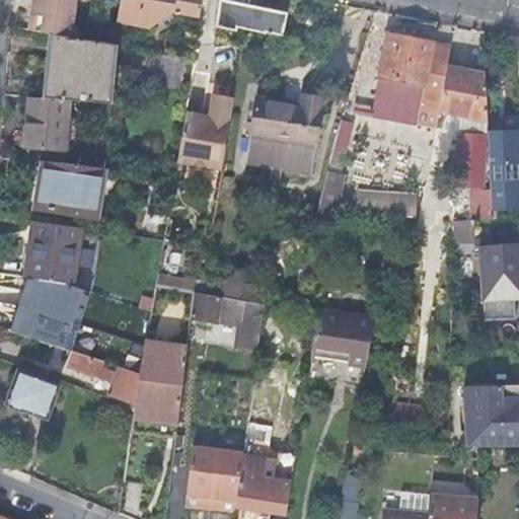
[(30,30),(51,33),(78,39),(79,30),(73,23),(75,0),(38,0),(35,15),(32,14),(30,30)]
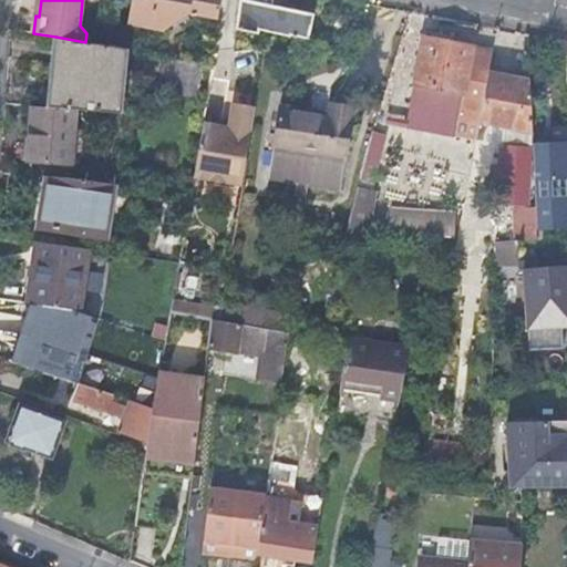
[(189,13),(217,19),(219,9),(172,0),(132,0),(127,24),(164,31),(177,22),(189,13)]
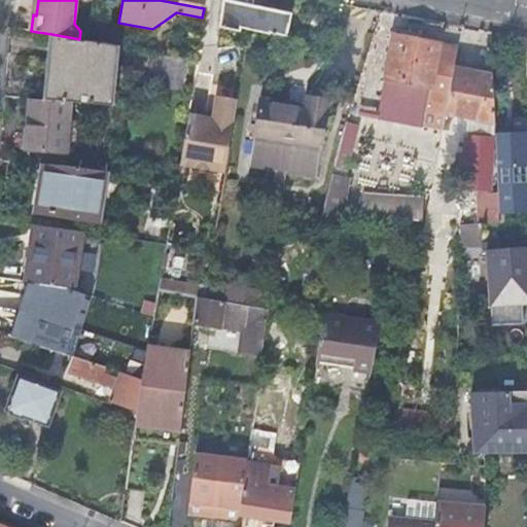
[(251,0),(218,0),(214,30),(239,34),(240,30),(268,35),(268,36),(277,37),(277,35),(286,36),(290,13),(271,9),(251,6),(251,0)]
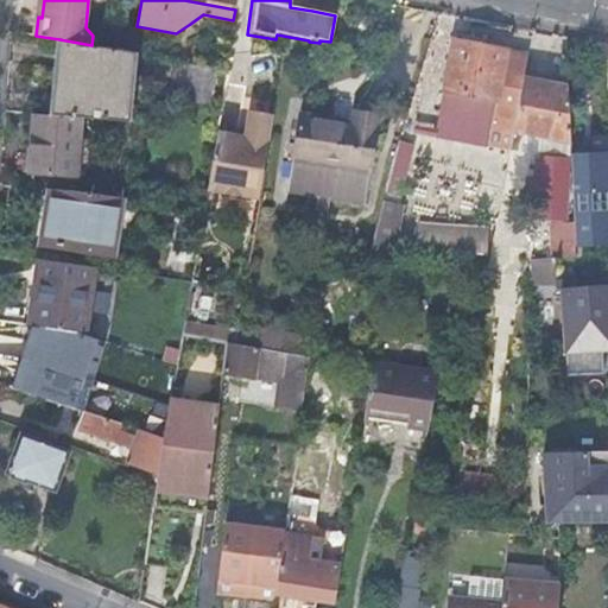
[(93,80),(87,119),(128,121),(135,52),(113,49),(101,46),(92,45),(59,39),(56,74),(93,80)]
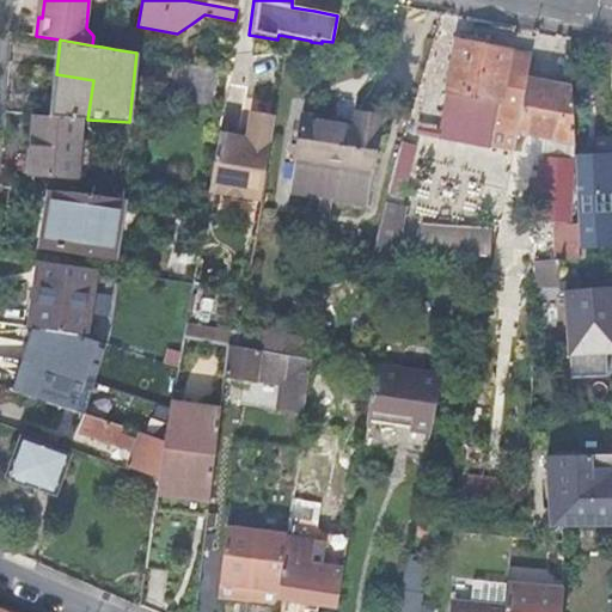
[(515,132),(520,106),(524,79),(528,54),(510,51),(472,46),(453,42),(445,93),(446,93),(441,120),(442,120),(440,136),(489,145),(491,127),(515,132)]
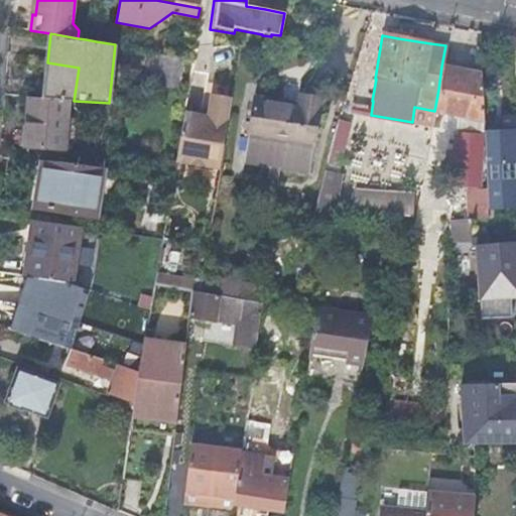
[(177,88),(183,56),(149,50),(144,82),(157,84),(155,92),(162,94),(163,85),(177,88)]
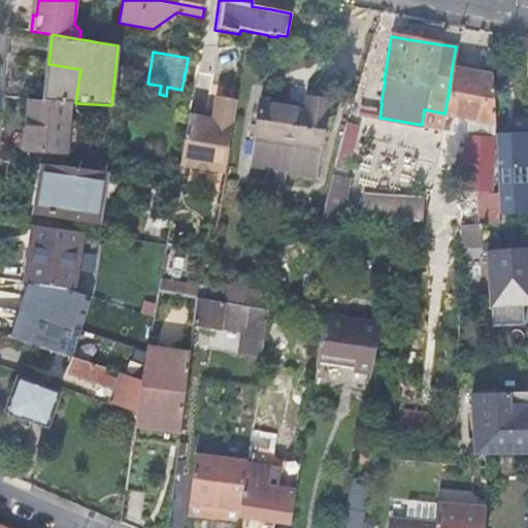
[(70,102),(75,103),(80,69),(48,64),(45,83),(43,101),(70,102)]
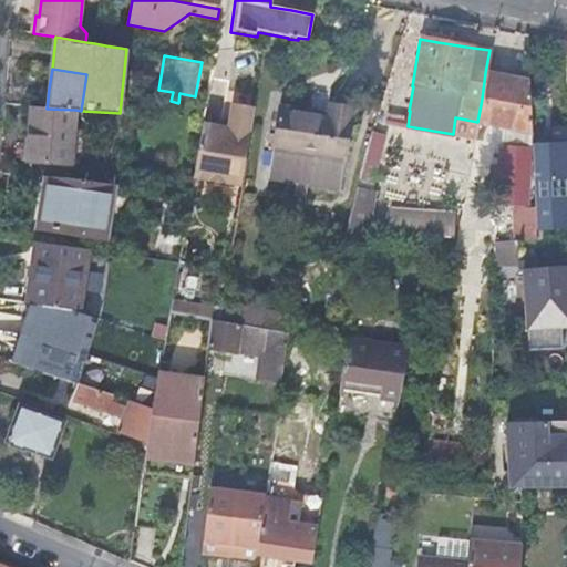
[(477,122),(477,123),(534,133),(534,130),(532,81),(508,78),(485,73),(482,99),(477,122)]
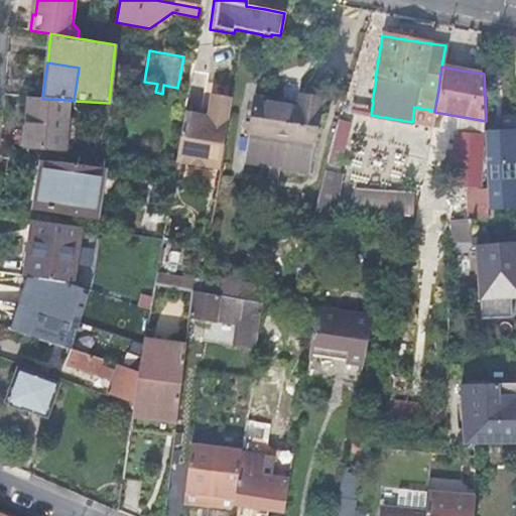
[(176,159),(220,167),(231,96),(221,94),(211,93),(208,110),(208,115),(200,113),(184,111),(176,159)]
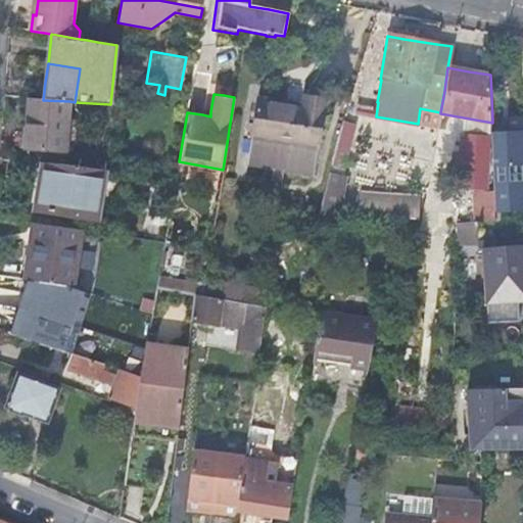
[(247,164),(265,168),(283,171),(314,177),(328,99),(317,97),(306,95),(304,106),(260,98),(247,164)]
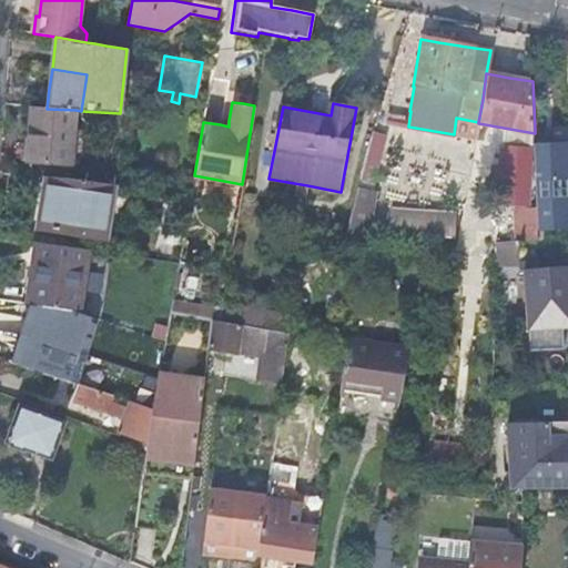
[(71,164),(75,110),(47,109),(33,108),(31,134),(29,161),(71,164)]
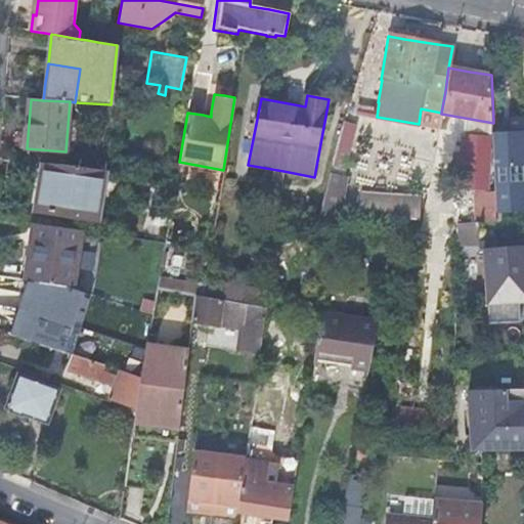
[(359,126),(347,123),(321,216),(324,216),(337,217),(341,218),(351,178),(345,176),(359,126)]
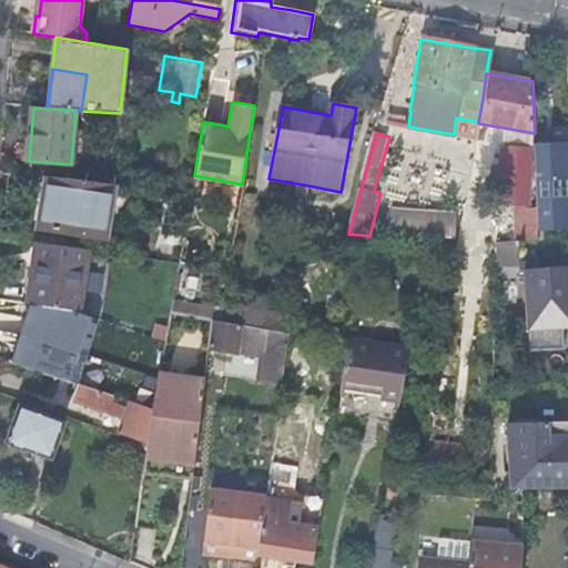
[(535,143),(536,163),(537,179),(539,227),(539,229),(567,226),(567,146),(566,148),(566,146),(538,149),(538,143),(535,143)]
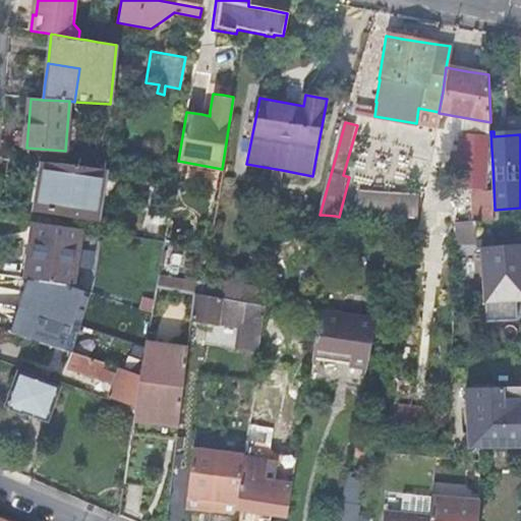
[(60,213),(66,164),(41,162),(39,185),(36,210),(60,213)]
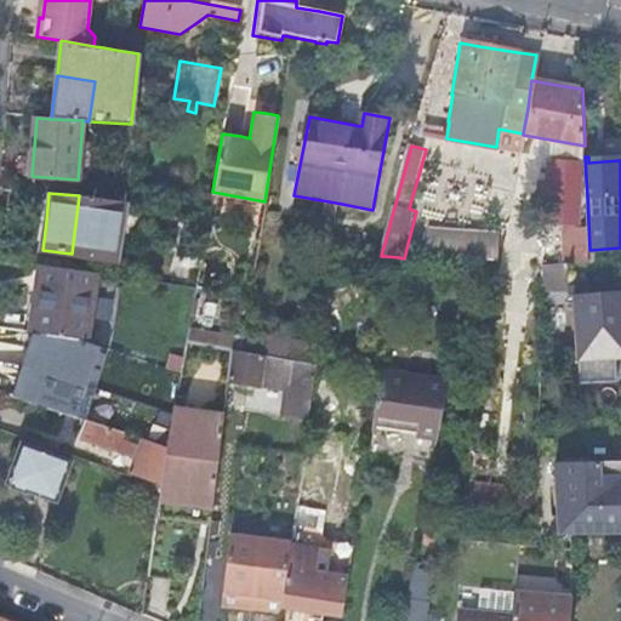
[(118,260),(125,203),(79,195),(72,254),(118,260)]
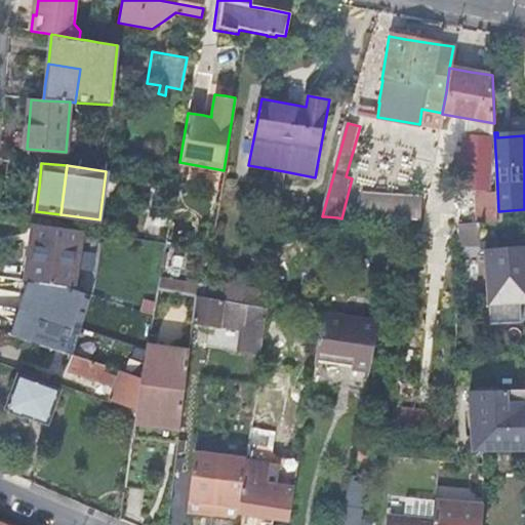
[(284,171),(266,168),(264,179),(282,183),(284,171)]
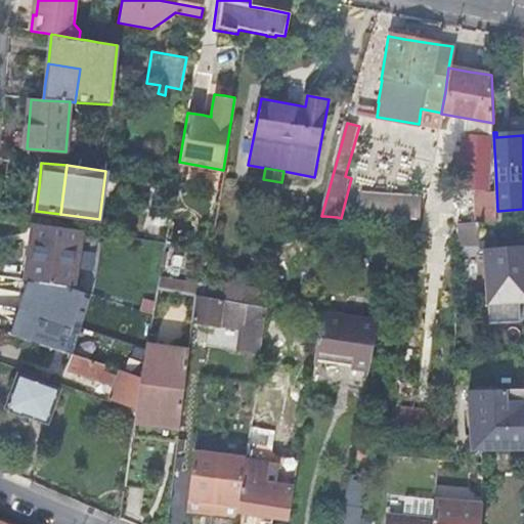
[(359,191),(357,219),(397,222),(419,224),(421,197),(359,191)]
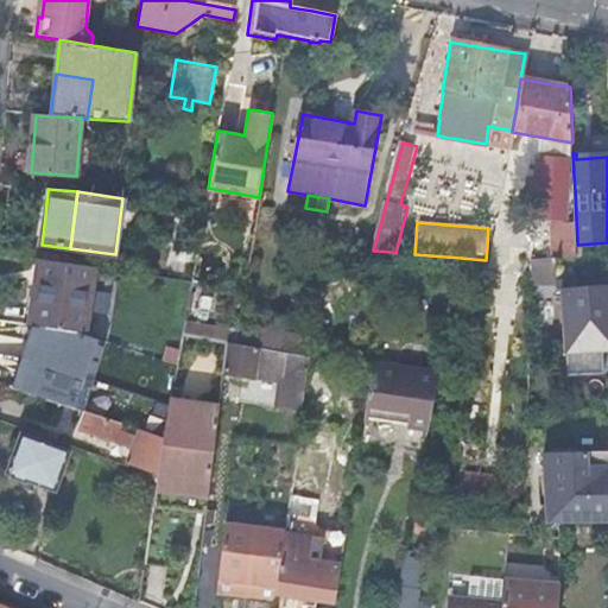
[(556,282),(555,258),(531,260),(530,283),(556,282)]
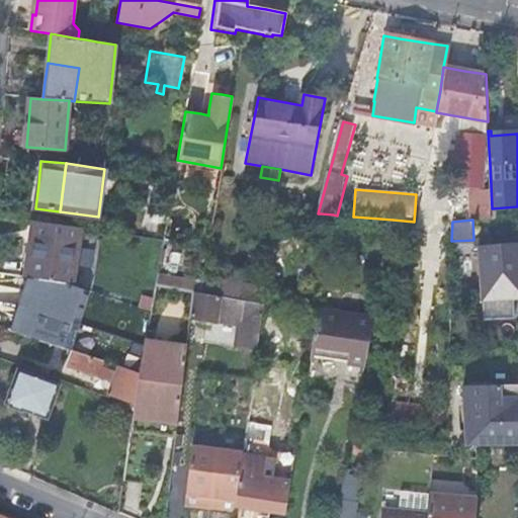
[(40,279),(51,280),(58,224),(33,221),(29,249),(25,277),(40,279)]
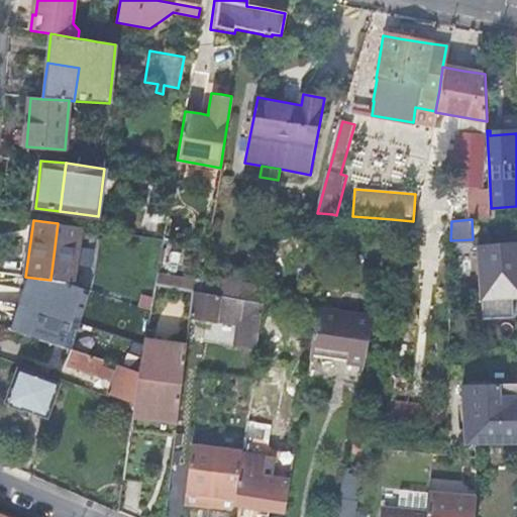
[(74,283),(81,227),(58,223),(50,280),(69,283),(70,283),(74,283)]
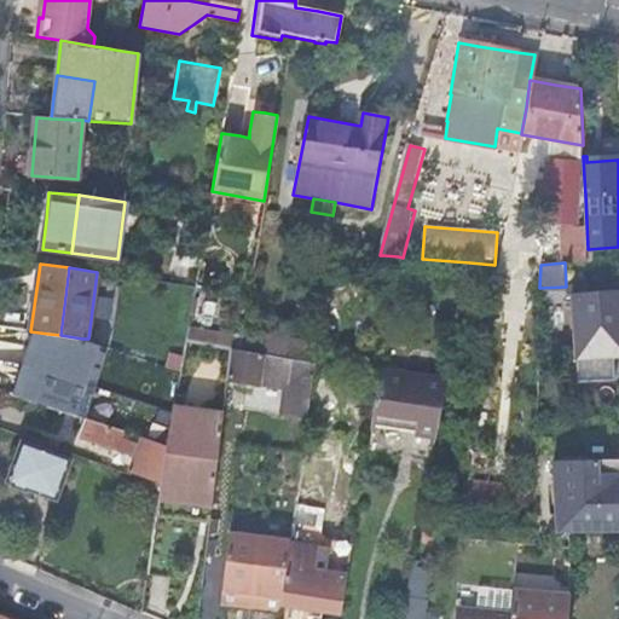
[(618,293),(572,295),(576,381),(613,379),(612,359),(613,359),(613,348),(618,347),(618,293)]
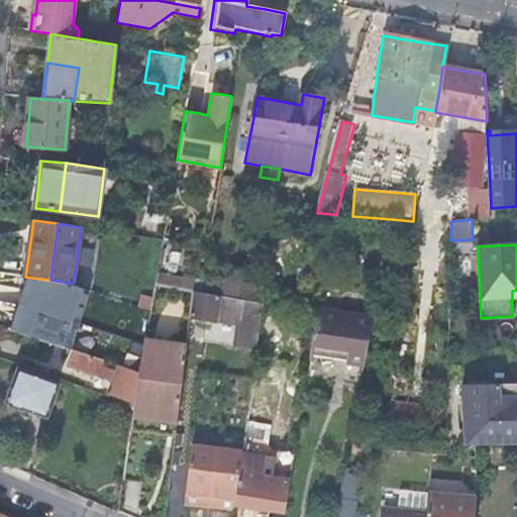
[(201,282),(158,274),(157,284),(193,290),(199,291),(201,282)]
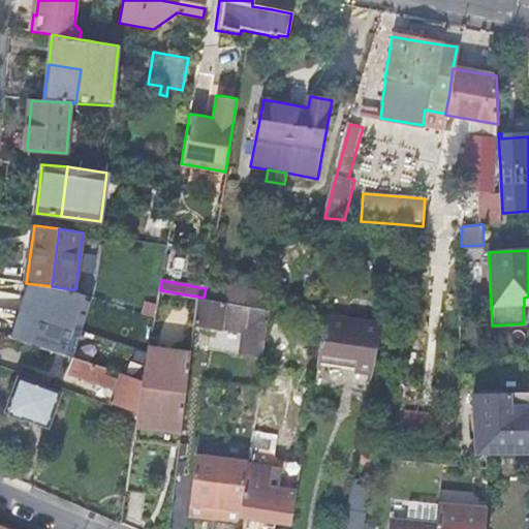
[(242,305),(245,289),(207,282),(206,288),(204,298),(242,305)]
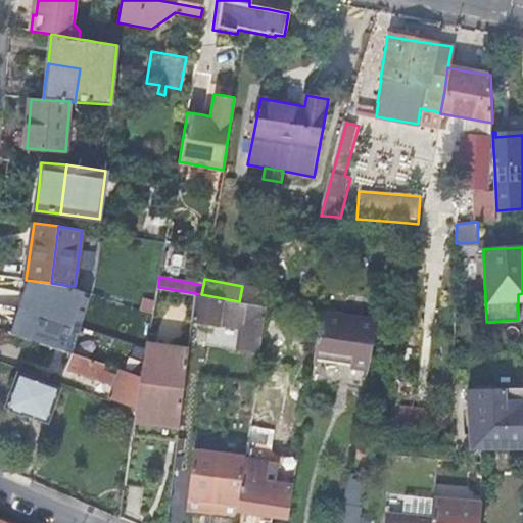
[(56,340),(58,333),(51,332),(58,300),(38,295),(41,282),(26,280),(12,334),(54,347),(56,340)]
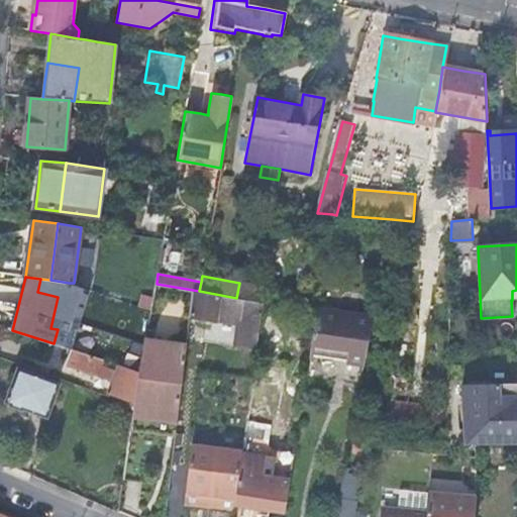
[(265,288),(239,283),(236,298),(262,302),(265,288)]
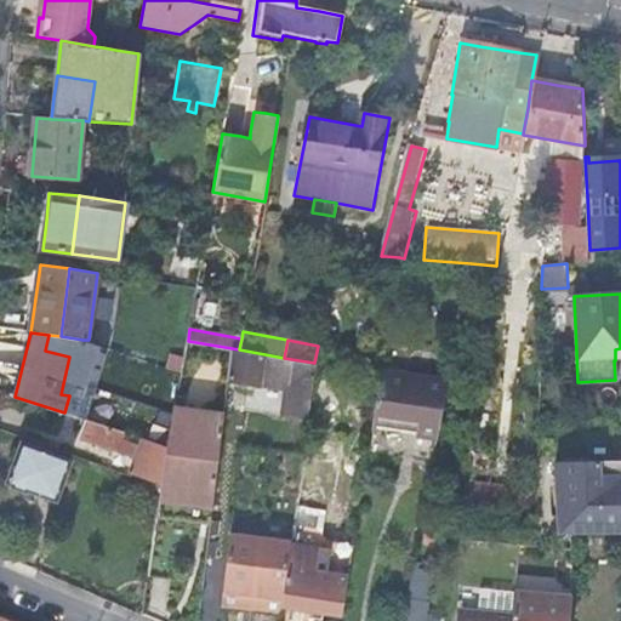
[(314,363),(284,358),(239,349),(232,348),(228,379),(286,389),(281,415),(295,417),(308,419),(315,364),(314,363)]
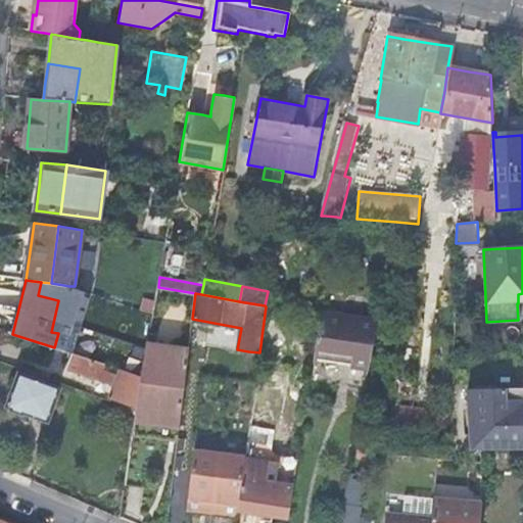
[(369,369),(378,321),(321,313),(315,355),(351,361),(350,366),(360,368),(369,369)]
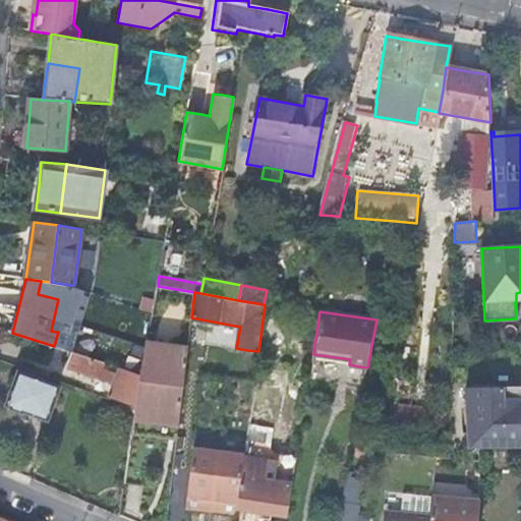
[(187,347),(147,342),(141,374),(136,407),(132,432),(155,436),(176,439),(187,347)]
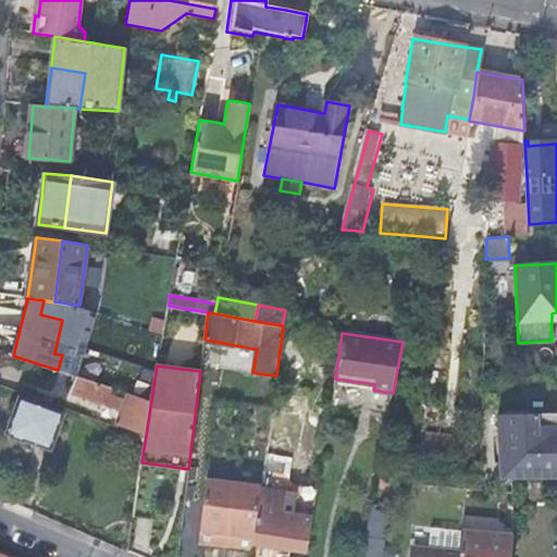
[(146,435),(151,400),(85,380),(58,370),(56,380),(52,388),(121,412),(119,426),(146,435)]
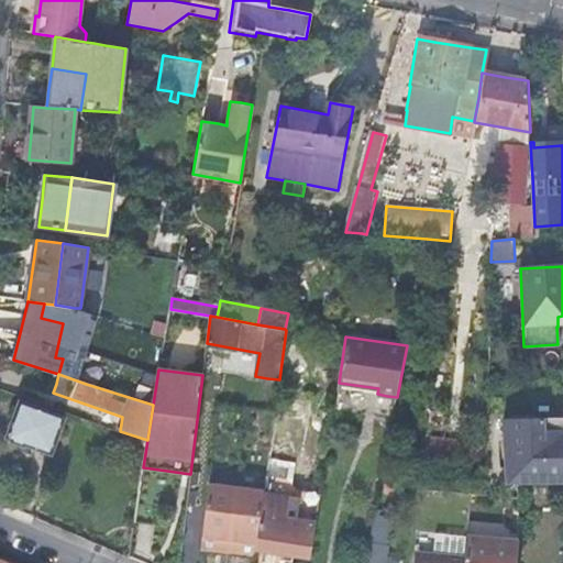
[(338,388),(377,394),(378,388),(339,383),(338,388)]
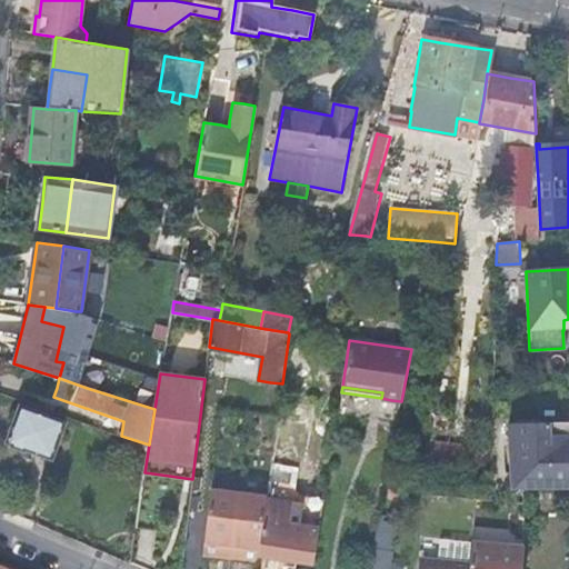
[(55,459),(66,422),(20,407),(8,443),(13,446),(12,449),(26,452),(27,450),(40,455),(55,459)]
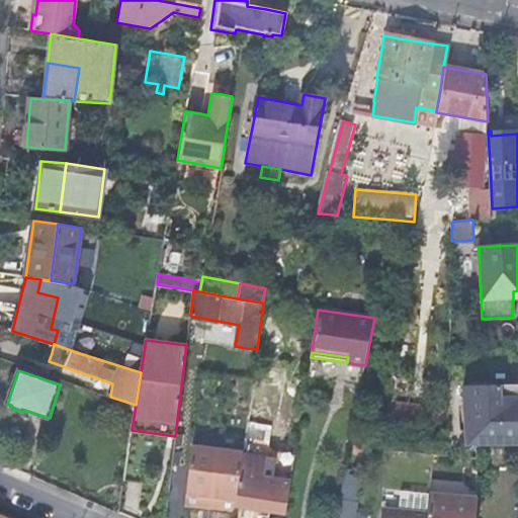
[(466,448),(517,445),(517,384),(463,387),(466,448)]
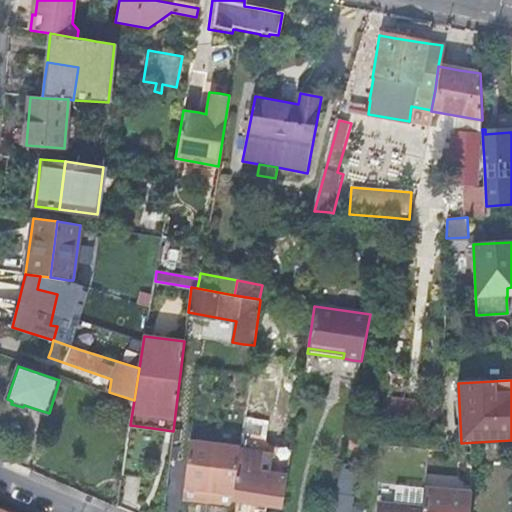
[(257,503),(283,507),(292,449),(273,446),(269,472),(256,470),(261,435),(241,432),(239,447),(232,500),(257,503)]
